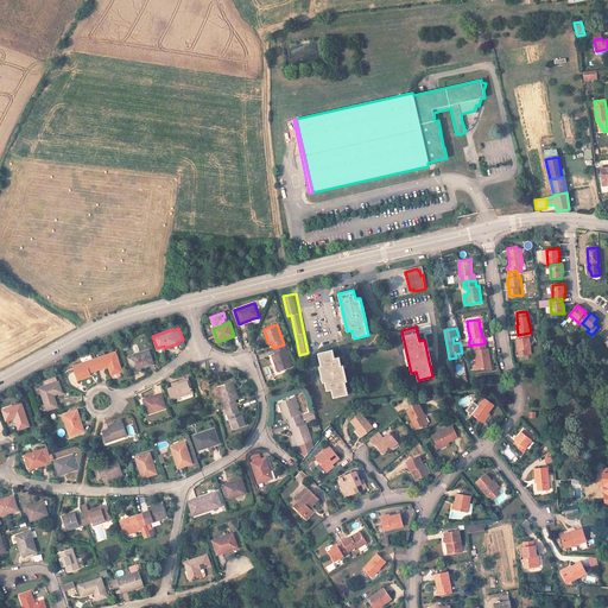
[(531,337),(530,333),(518,335),(519,340),(517,340),(519,355),(527,354),(527,348),(531,348),(529,337),(531,337)]
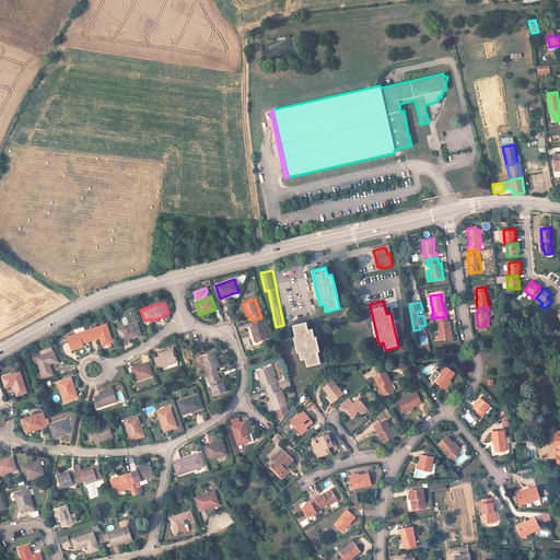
[(450,321),(447,322),(446,316),(440,317),(436,317),(438,323),(440,335),(438,336),(439,340),(452,339),(450,321)]
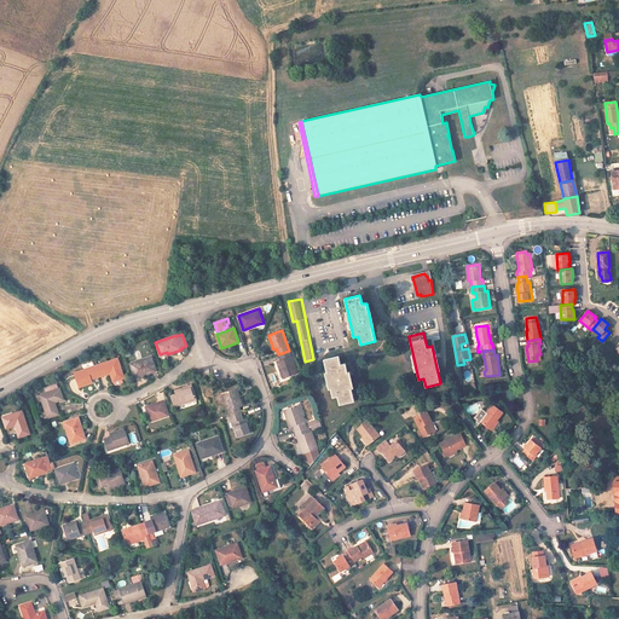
[(291,357),(289,352),(289,351),(278,354),(281,360),(279,360),(277,362),(283,379),(298,374),(291,357)]
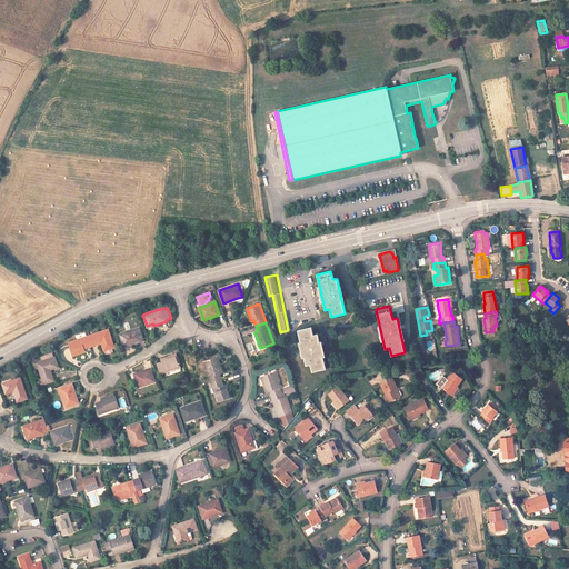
[(125,348),(143,341),(139,328),(120,335),(125,348)]
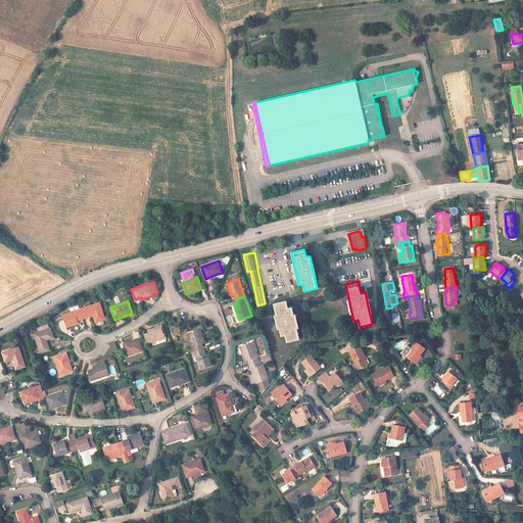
[(286,301),(274,303),(281,336),(285,335),(287,342),(299,339),(292,306),(288,307),(286,301)]
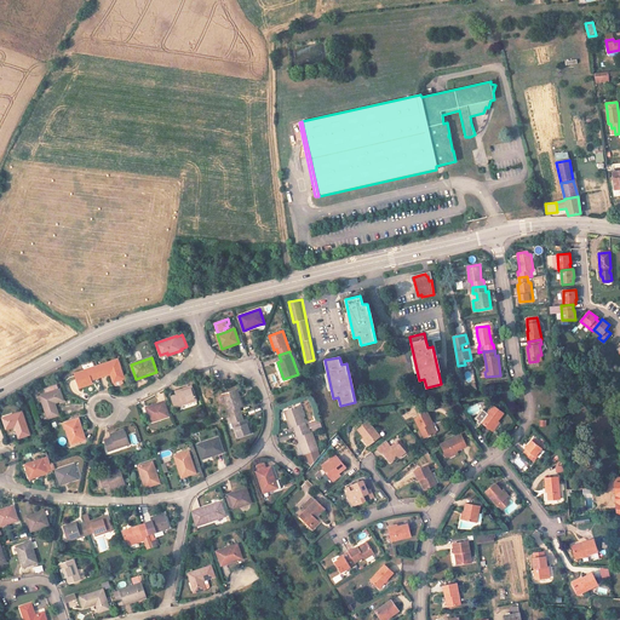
[(114,382),(124,378),(118,360),(95,367),(98,378),(110,373),(114,382)]
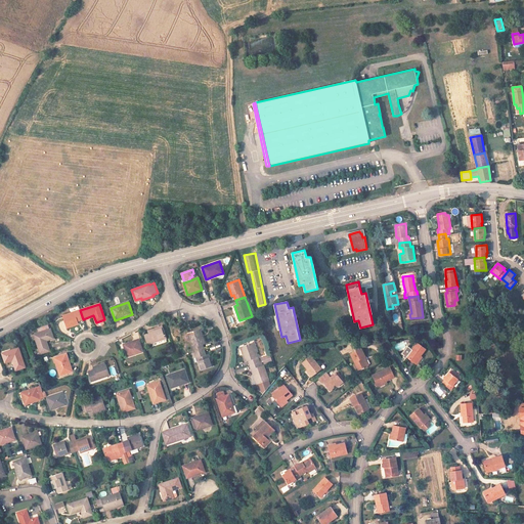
[(78,321),(83,319),(80,310),(62,316),(67,328),(79,323),(78,321)]
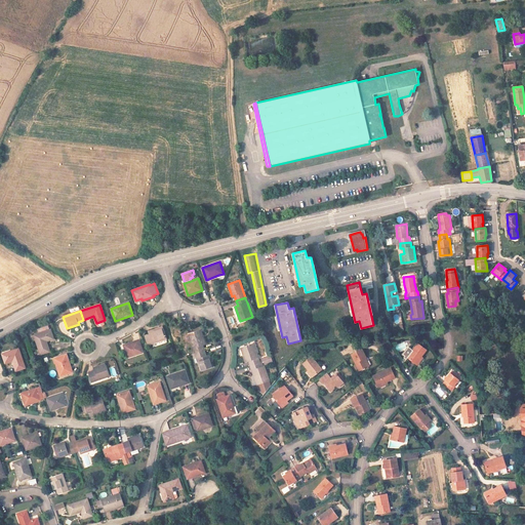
[(49,352),(46,341),(53,338),(50,330),(49,330),(48,325),(37,329),(39,333),(34,335),(41,355),(49,352)]
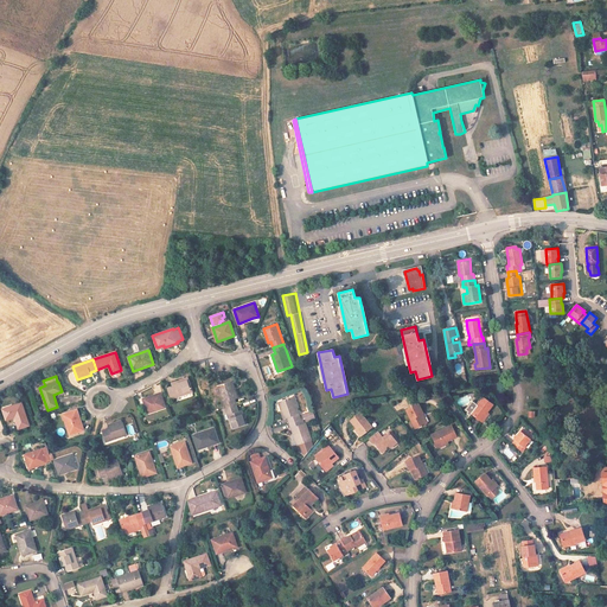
[(193,391),(189,378),(171,383),(172,387),(167,389),(171,398),(193,391)]
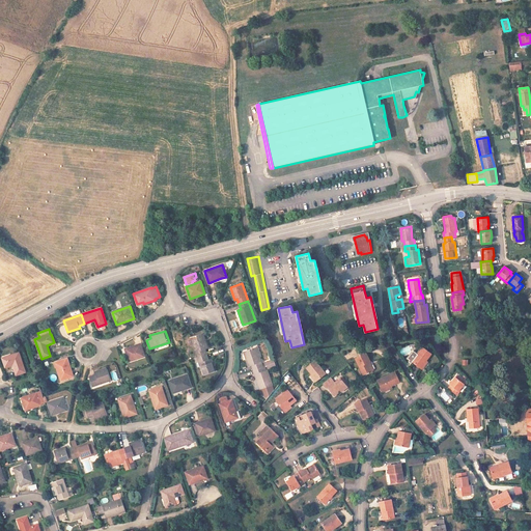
[(191,337),(197,357),(206,354),(205,350),(207,348),(202,333),(191,337)]
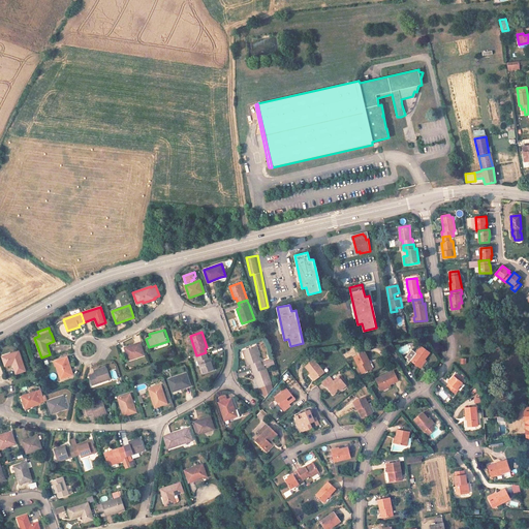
[(139,343),(125,348),(129,360),(144,354),(139,343)]
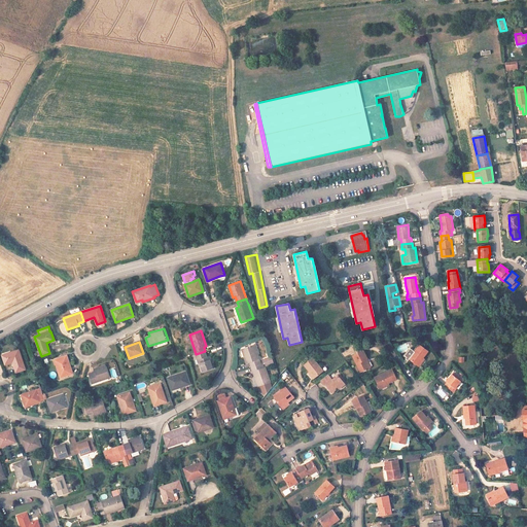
[(260,364),(259,361),(254,345),(242,349),(247,363),(249,363),(250,362),(251,367),(260,364)]
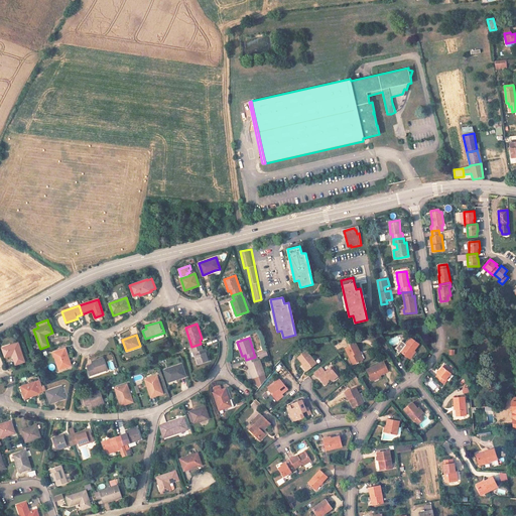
[(401,341),(396,348),(398,350),(397,351),(399,353),(400,352),(408,358),(414,351),(419,344),(410,338),(406,344),(401,341)]
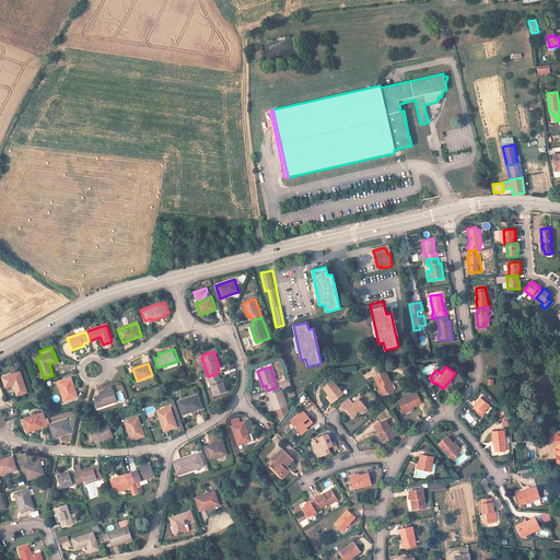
[(18,396),(26,393),(20,372),(2,377),(6,387),(13,385),(18,396)]
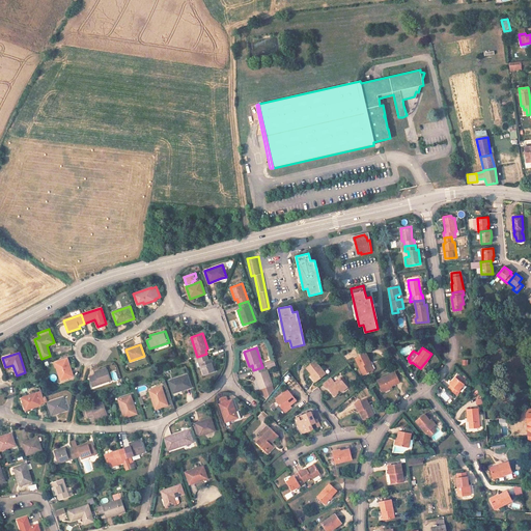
[(208,360),(206,354),(197,357),(198,359),(198,361),(203,374),(215,371),(212,359),(208,360)]
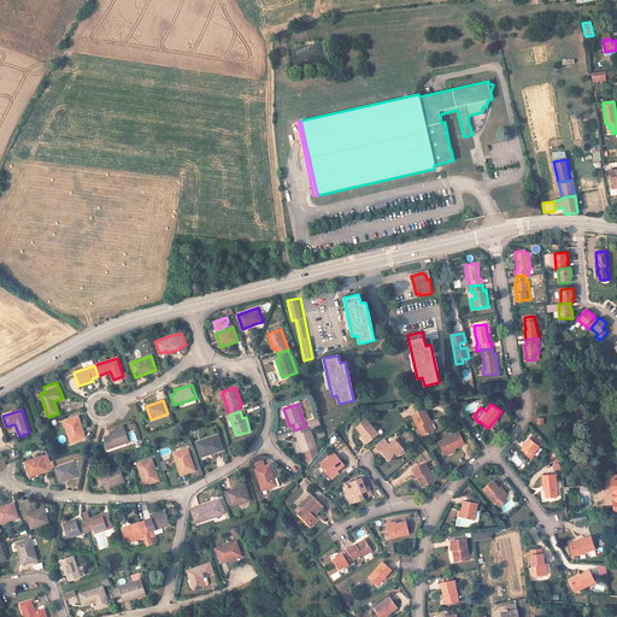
[(430,421),(425,411),(413,417),(422,436),(432,432),(428,422),(429,421),(430,421)]
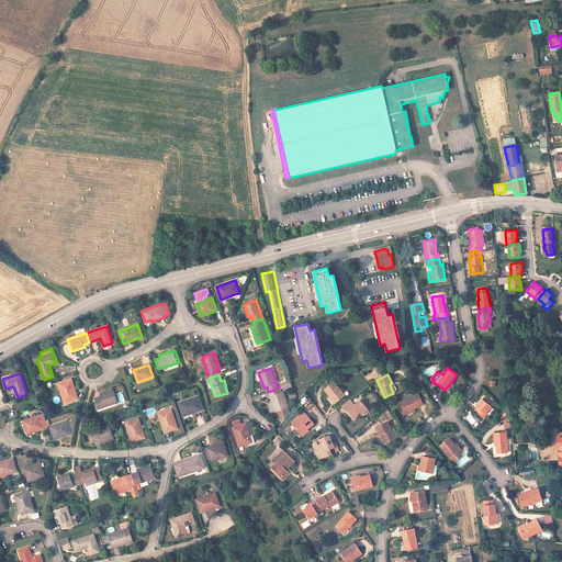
[(71,380),(59,383),(62,390),(60,390),(65,403),(77,398),(71,380)]
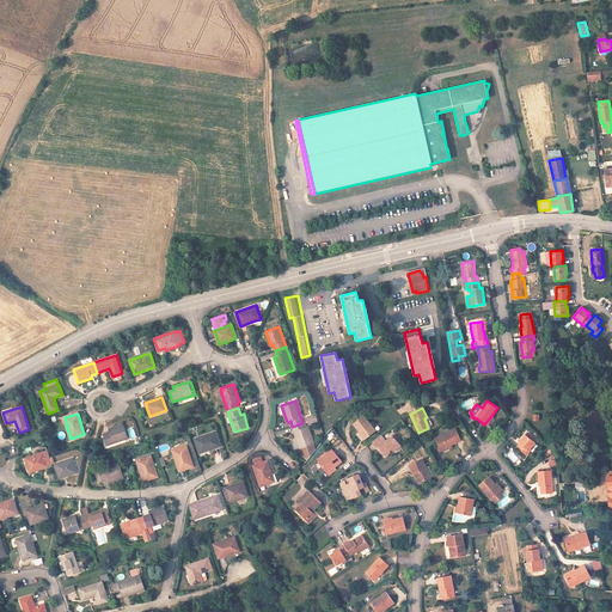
[(366,439),(375,432),(363,416),(353,423),(360,432),(366,439)]
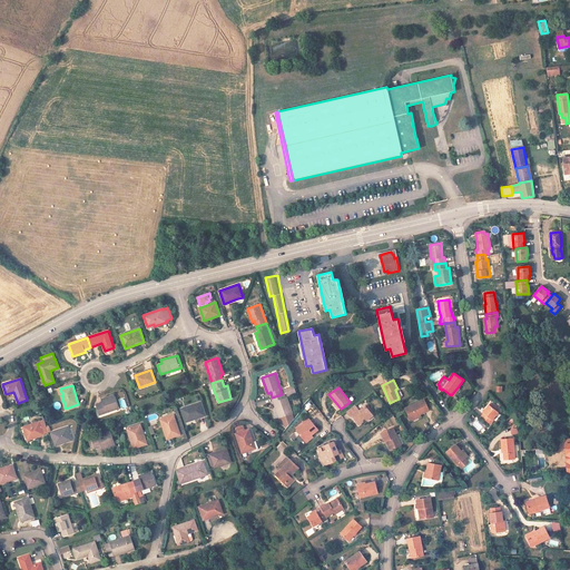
[(279,418),(292,413),(286,397),(284,399),(282,394),(272,397),(279,418)]
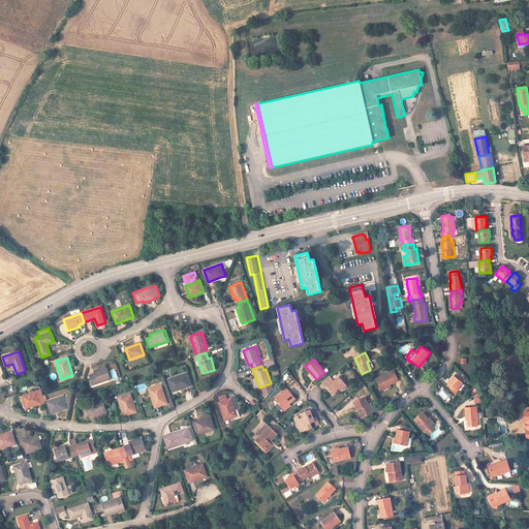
[(89,376),(92,384),(110,379),(105,367),(94,371),(95,374),(89,376)]
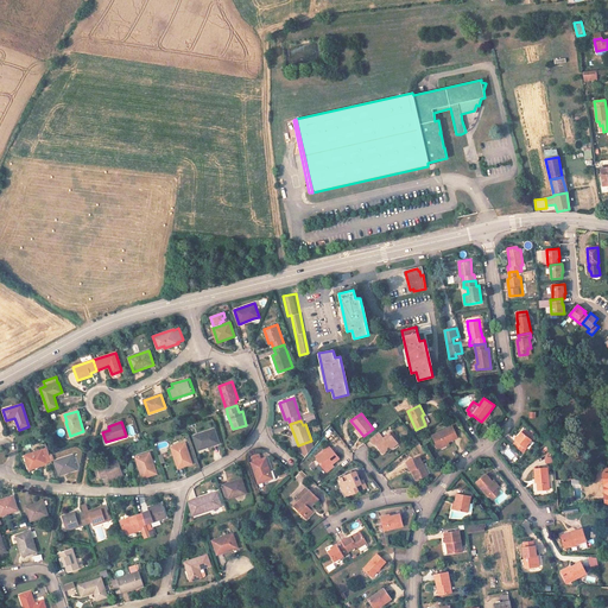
[(448,442),(457,437),(453,426),(432,435),(437,447),(448,442)]
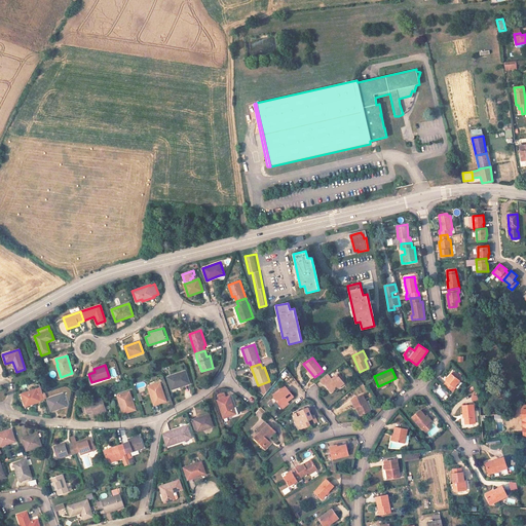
[(185,371),(167,377),(171,387),(177,386),(178,387),(189,383),(185,371)]
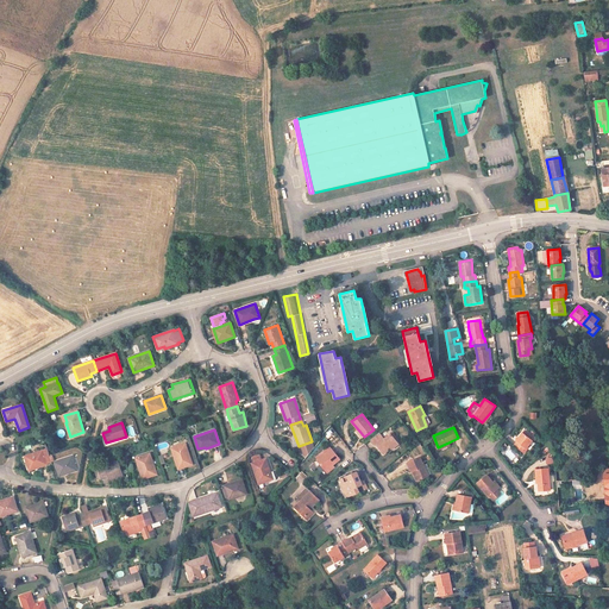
[(522,433),(532,440),(534,438),(525,431),(522,433)]
